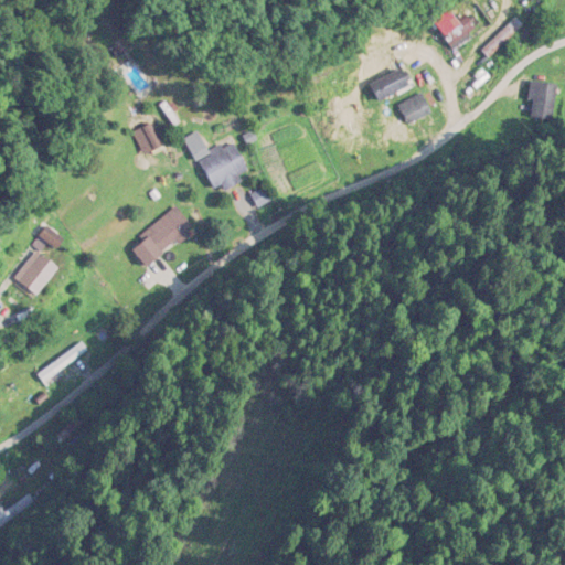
[(467,35),(476,30),(465,14),(439,31),(454,52),(470,41),(467,35)]
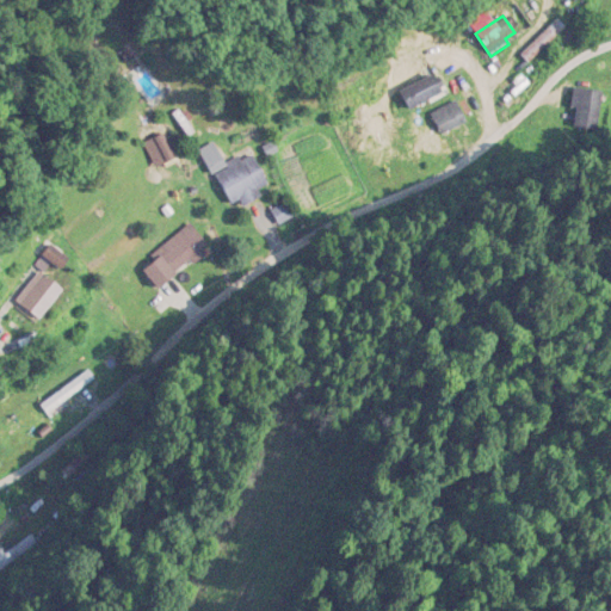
[(400,92),(409,110),(443,94),(433,75),(400,92)]
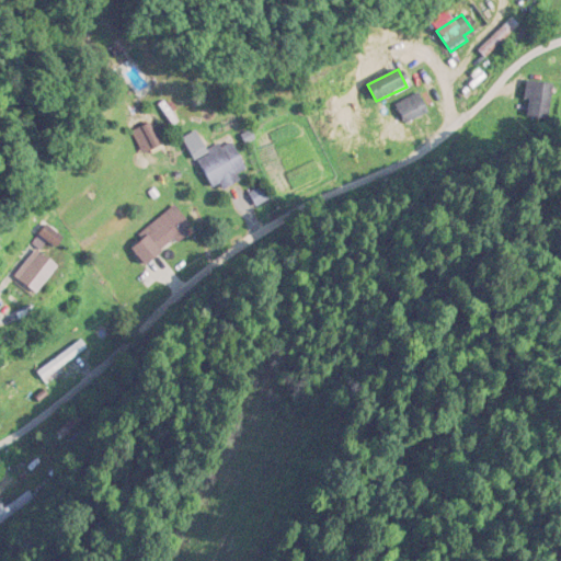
[(526,117),(546,121),(553,86),(533,82),(526,117)]
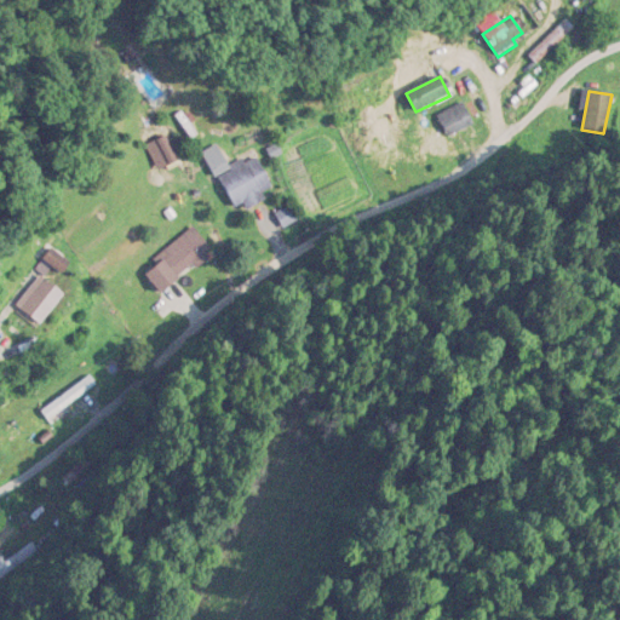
[(472,125),(464,105),(420,124),(434,158),(458,148),(452,133),(472,125)]
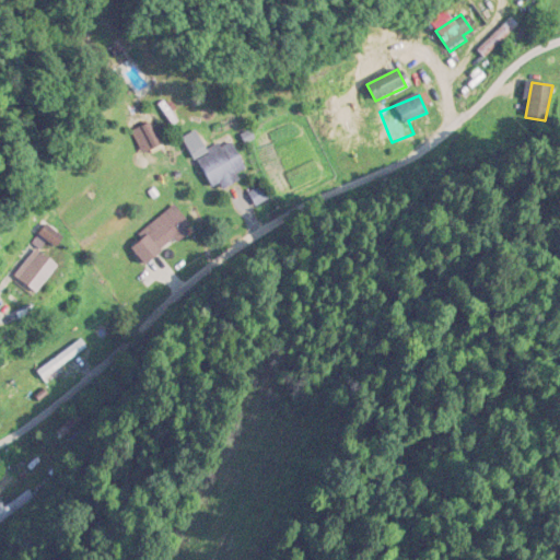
[(187,144),(214,193),(238,178),(236,174),(246,168),(229,139),(207,152),(198,138),(187,144)]
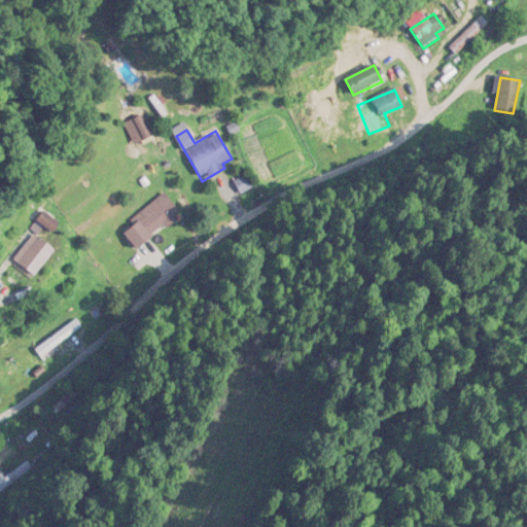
[(120,230),(137,249),(180,214),(165,195),(120,230)]
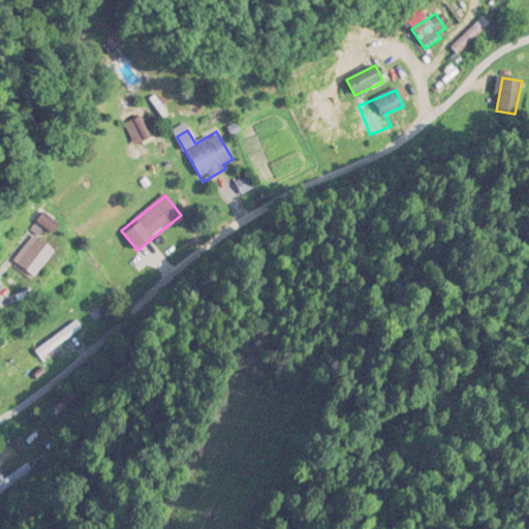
[(57,246),(48,240),(56,227),(42,218),(12,260),(35,276),(57,246)]
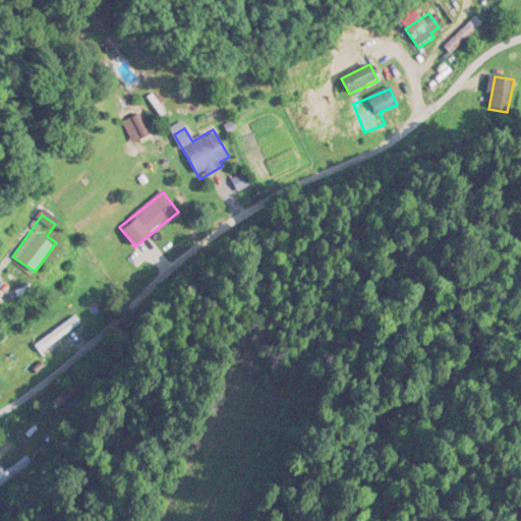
[(80,322),(73,314),(34,346),(41,354),(80,322)]
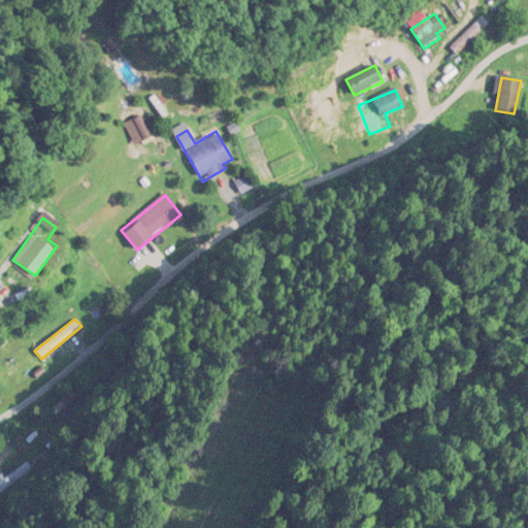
[(0,493),(26,469),(21,464),(2,482),(0,479),(0,493)]
